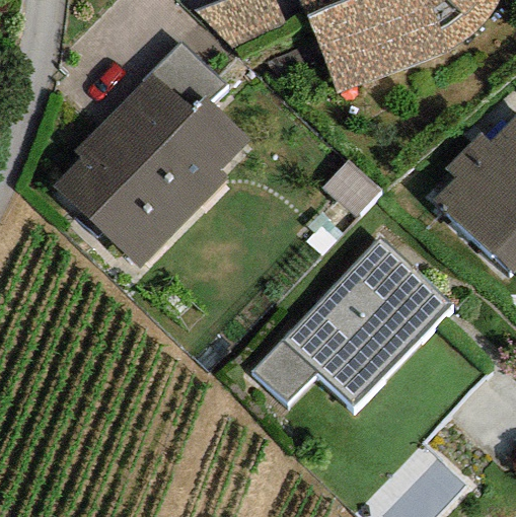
[(221,0),(196,10),(231,47),(286,24),(276,0),(221,0)]
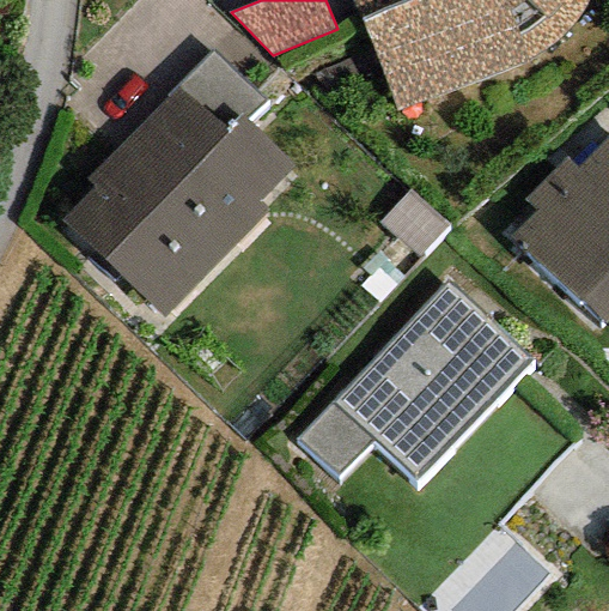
[(354,0),(396,109),(522,64),(539,55),(553,46),(573,26),(583,14),(590,2),(590,0),(354,0)]
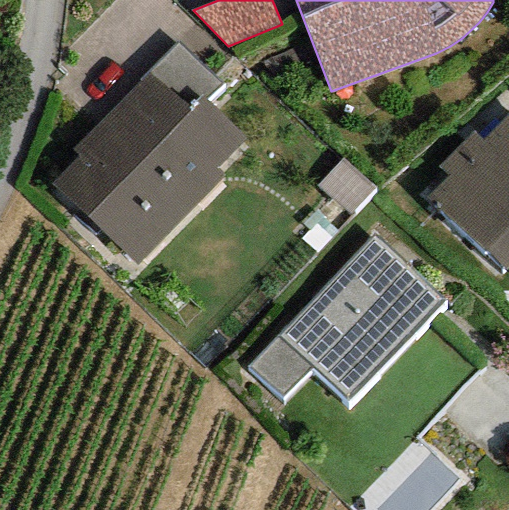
[(202,94),(207,99),(223,82),(180,41),(153,70),(190,106),(202,94)]
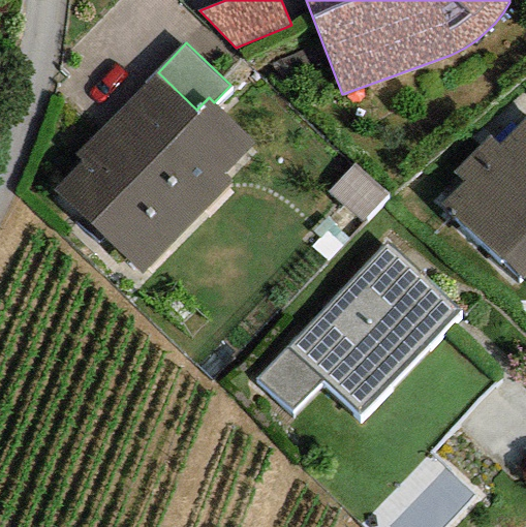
[(214,102),(209,97),(196,110),(158,72),(79,153),(85,159),(56,188),(143,273),(234,180),(225,173),(255,143),(214,102)]
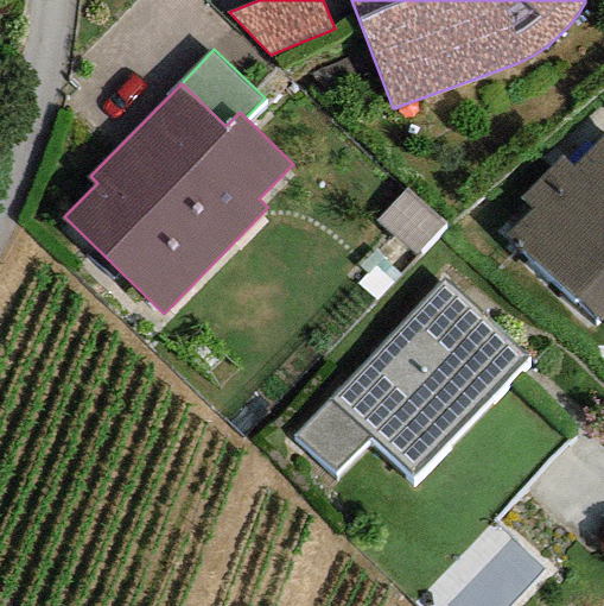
[(507,232),(601,317),(603,314),(603,136),(576,163),(565,153),(521,199),(534,207),(507,232)]
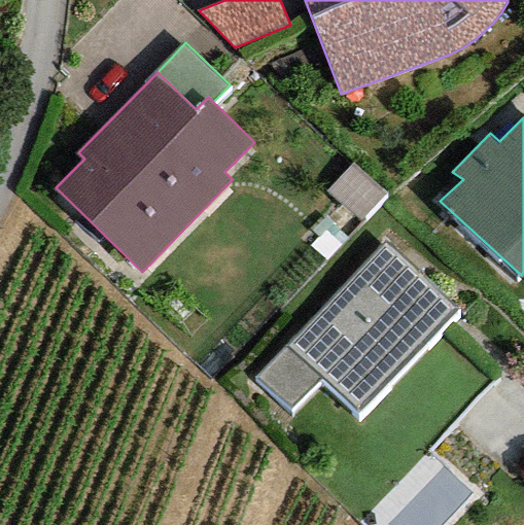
[(388,193),(353,161),(328,188),(363,219),(388,193)]
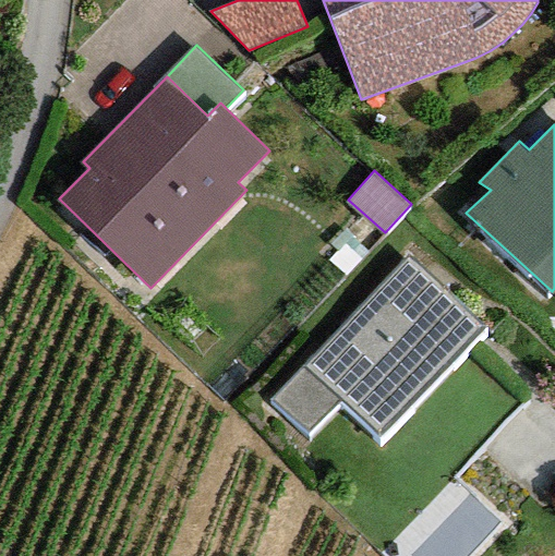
[(273,397),(309,431),(340,398),(382,436),(486,327),(409,254),(273,397)]
